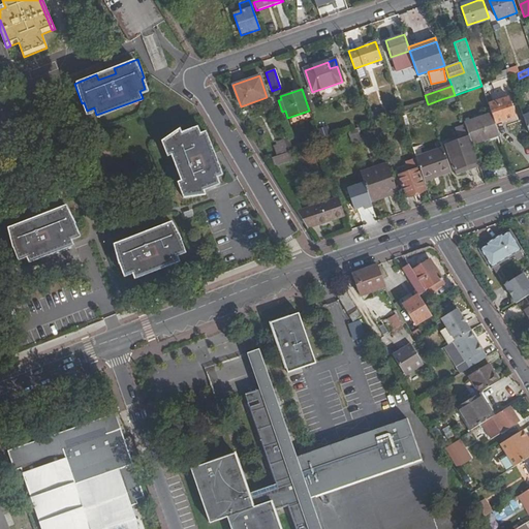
[(455,95),(441,99),(444,107),(458,102),(455,95)]
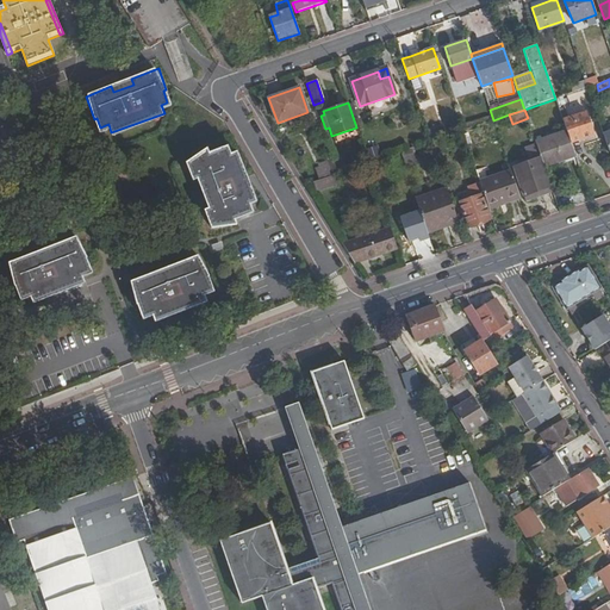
[(564,122),(567,130),(571,143),(593,136),(586,113),(564,122)]
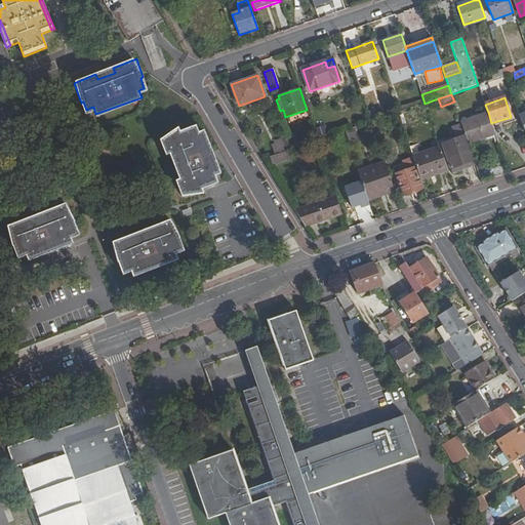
[(488,112),(460,122),(465,131),(467,139),(468,140),(494,131),(491,123),(488,112)]
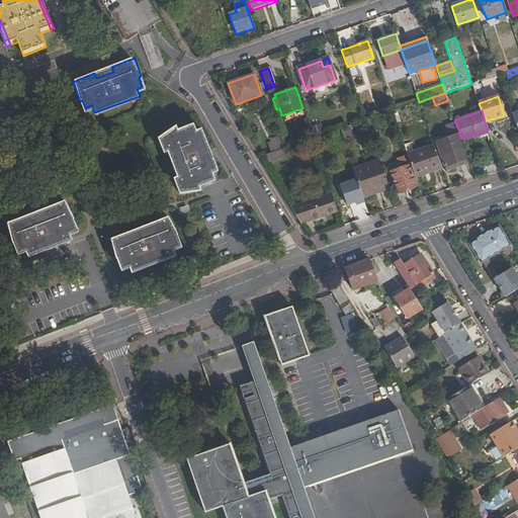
[(193,135),(189,124),(178,130),(176,124),(159,138),(165,153),(168,152),(177,177),(174,178),(180,193),(201,191),(200,187),(211,182),(208,173),(214,171),(199,133),(193,135)]
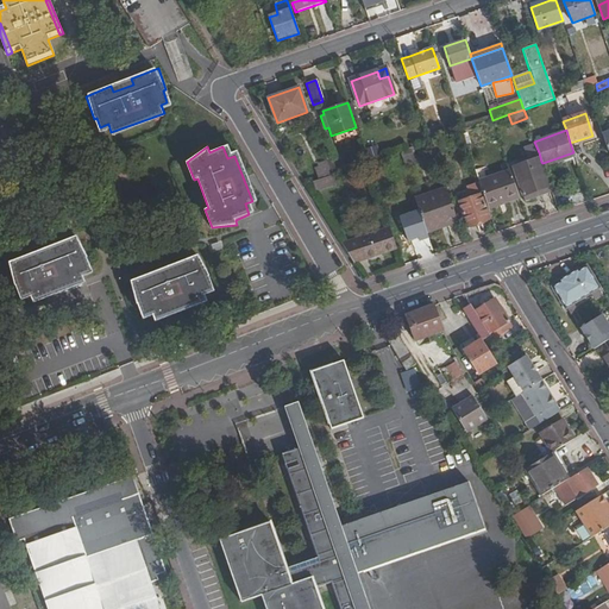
[(544,167),(575,156),(573,152),(542,163),(544,165),(544,167)]
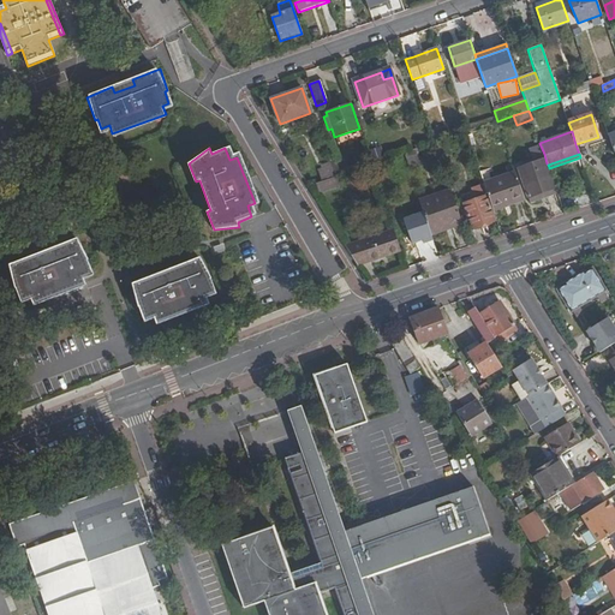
[(417,156),(407,160),(411,169),(421,166),(417,156)]
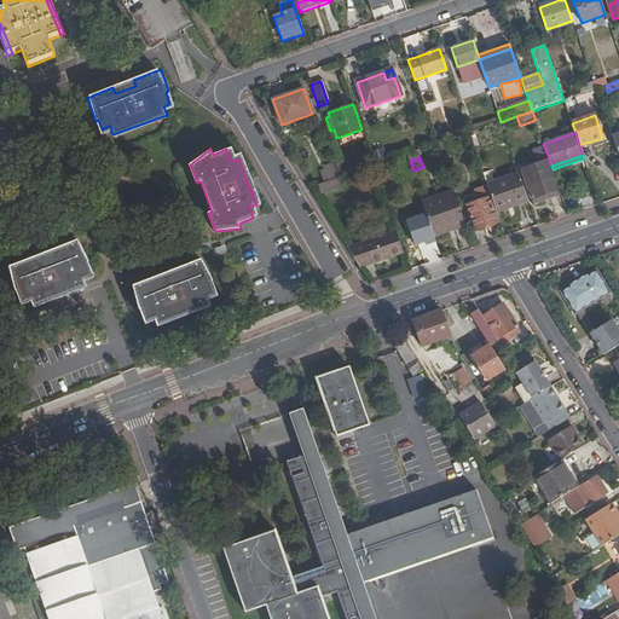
[(532,201),(560,191),(553,169),(553,168),(544,172),(547,178),(543,179),(544,183),(528,187),(532,201)]
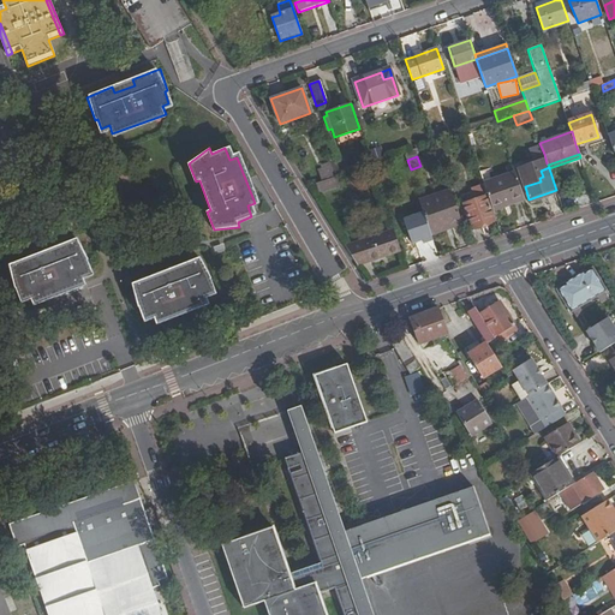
[(515,173),(484,184),(484,186),(488,197),(493,212),(525,199),(515,173)]
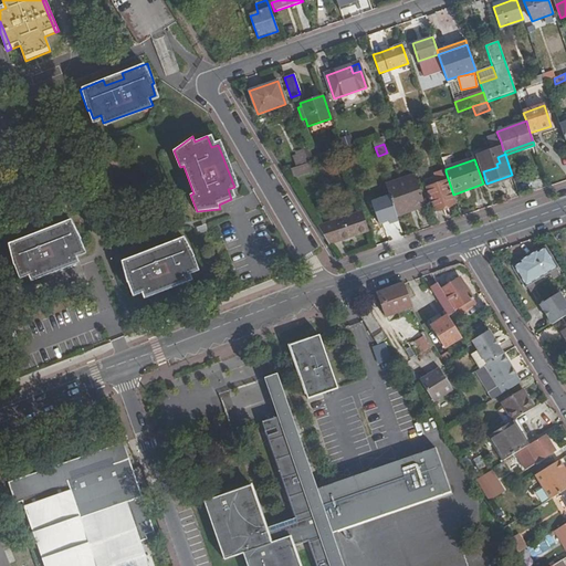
[(296,167),(291,168),(294,178),(310,173),(307,165),(296,168),(296,167)]
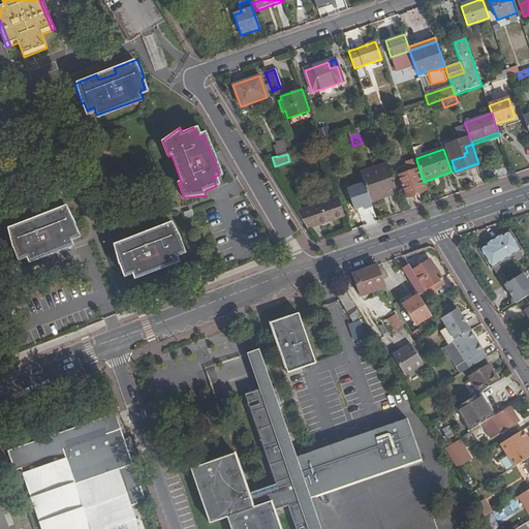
[(419,169),(416,160),(409,162),(412,172),(418,169),(419,169)]
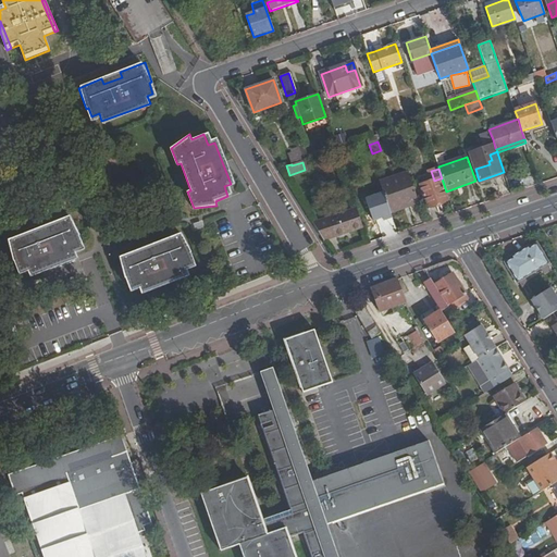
[(408,172),(380,182),(390,212),(419,202),(408,172)]
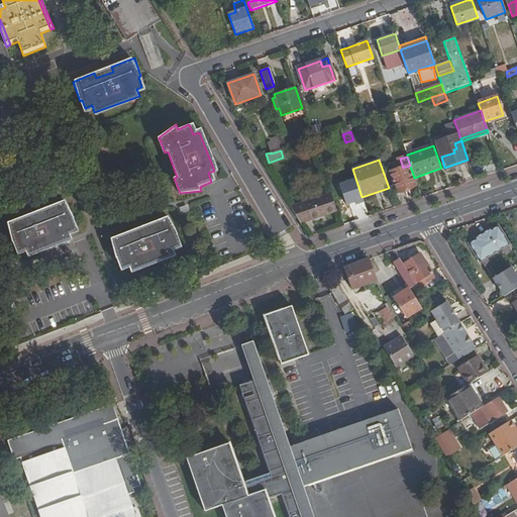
[(409,166),(403,168),(390,173),(397,194),(416,187),(409,166)]
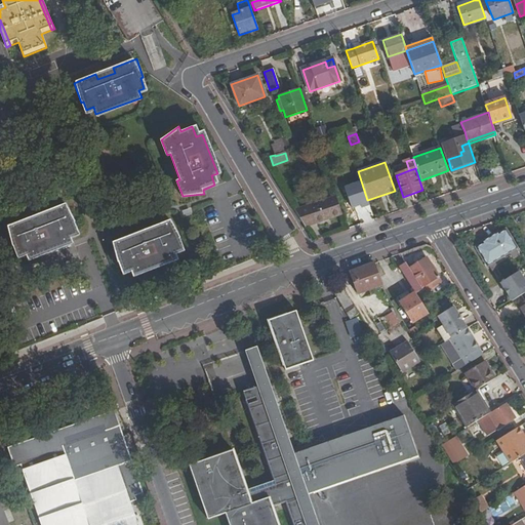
[(294,210),(306,227),(342,214),(336,196),(294,210)]
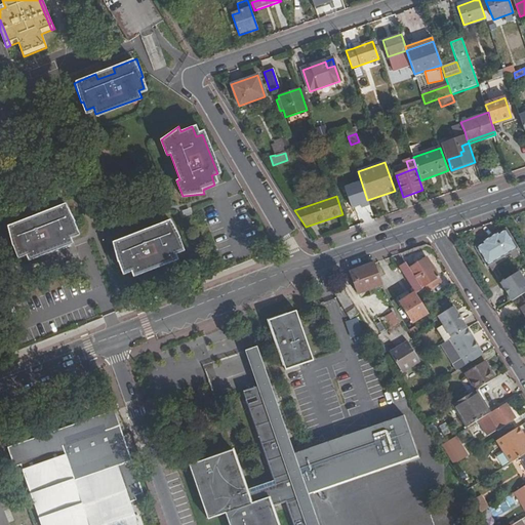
[(76,221),(67,203),(9,227),(14,246),(17,245),(21,253),(28,251),(31,257),(72,242),(69,235),(76,232),(73,223),(76,221)]
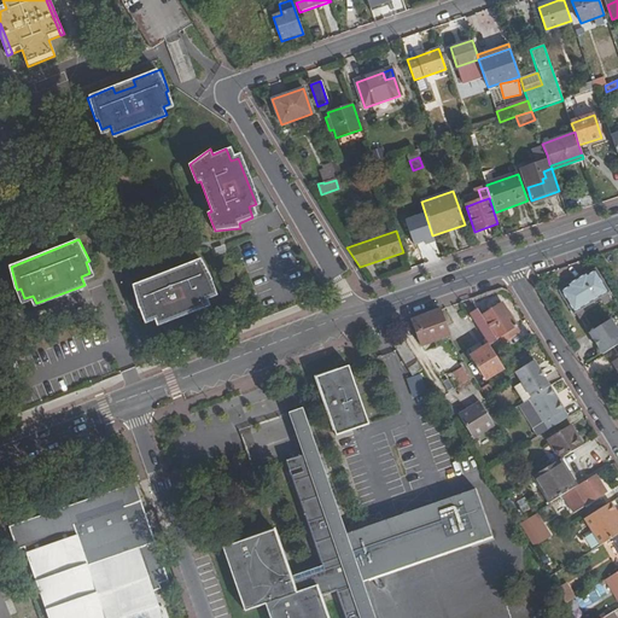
[(213,281),(202,260),(133,286),(139,310),(143,309),(146,320),(156,316),(158,324),(208,305),(204,298),(214,295),(210,283),(213,281)]
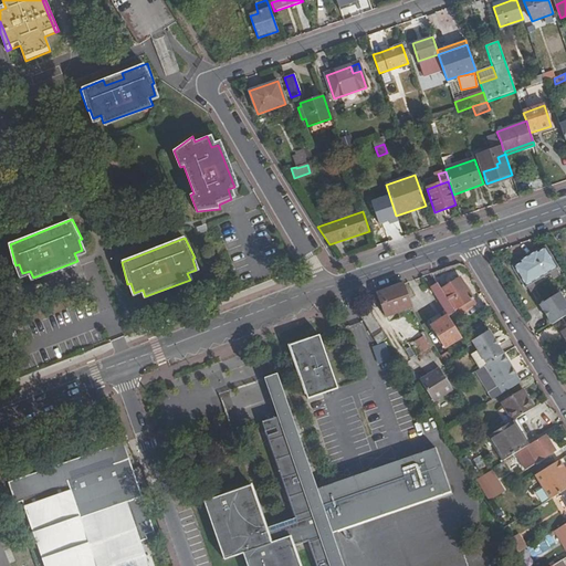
[(537,251),(524,260),(536,280),(556,269),(544,250),(537,253),(537,251)]
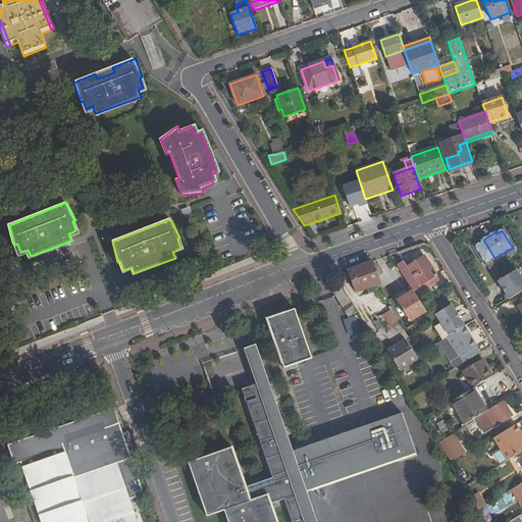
[(494,258),(483,240),(478,242),(479,244),(474,247),(485,265),(494,258)]
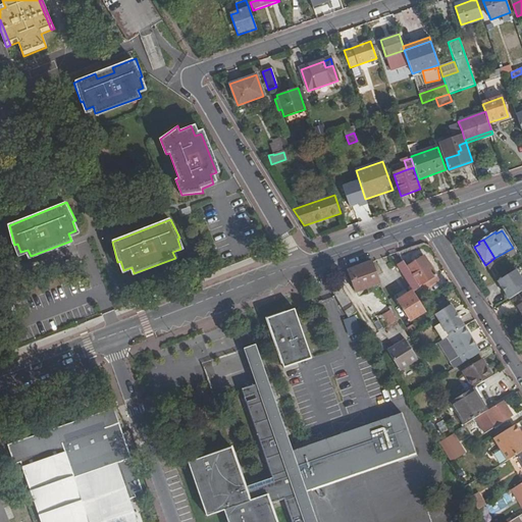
[(423,257),(401,272),(410,286),(413,291),(435,276),(423,257)]
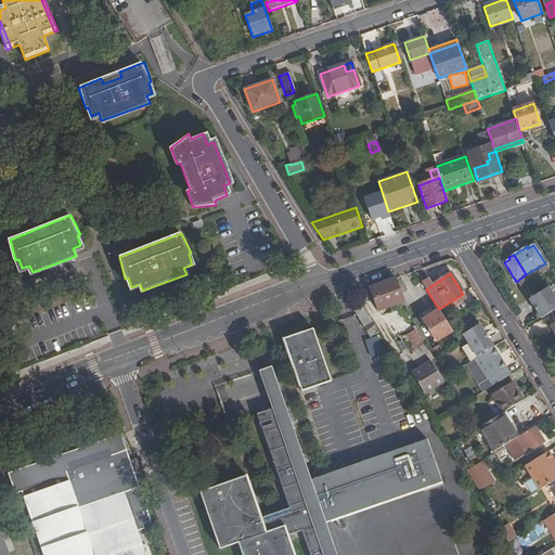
[(395,279),(369,287),(377,311),(402,301),(395,279)]
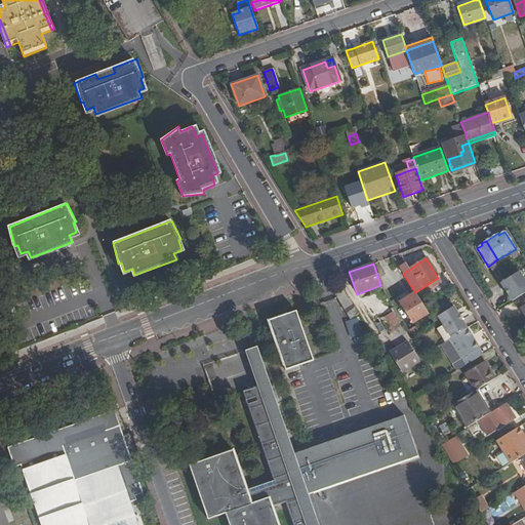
[(524,282),(518,272),(500,283),(512,301),(523,294),(524,292),(524,282)]
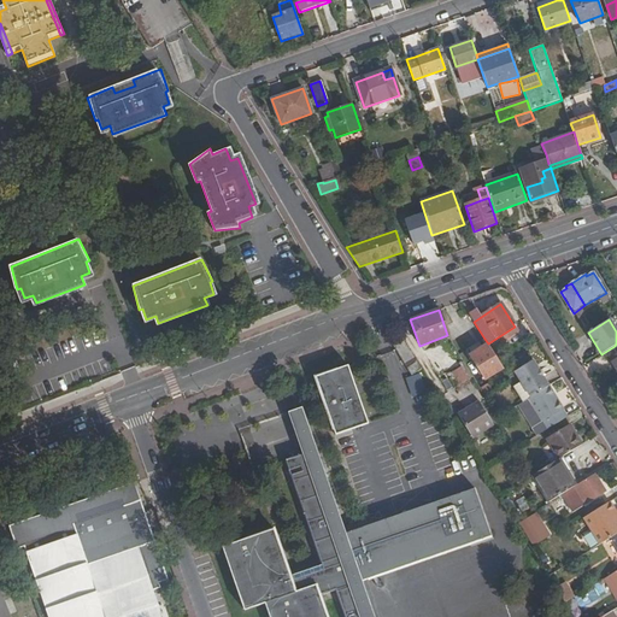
[(488,344),(485,339),(466,351),(470,356),(488,344)]
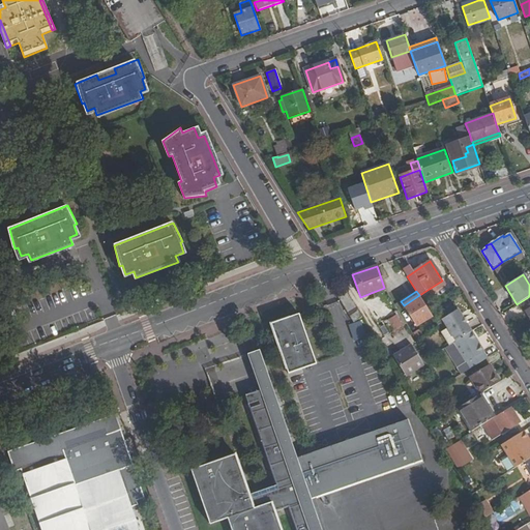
[(337,297),(340,300),(348,313),(356,307),(347,292),(337,297)]
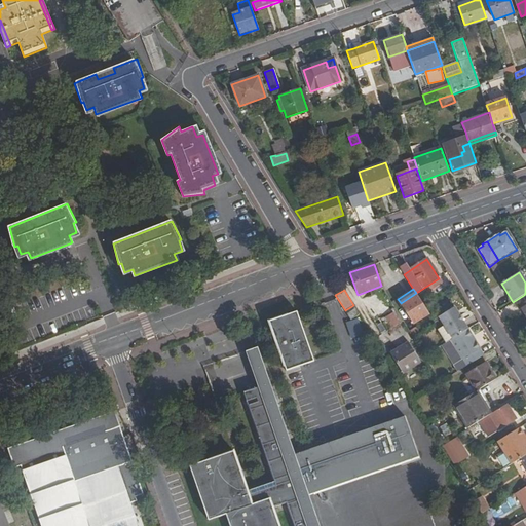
[(415,326),(429,315),(427,311),(418,298),(416,293),(401,303),(415,326)]
